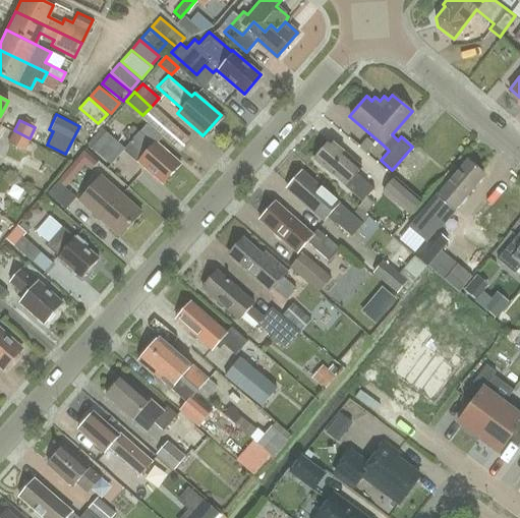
[(169,153),(157,141),(161,136),(146,122),(124,147),(163,181),(164,180),(170,180),(174,176),(174,169),(179,164),(168,154),(169,153)]
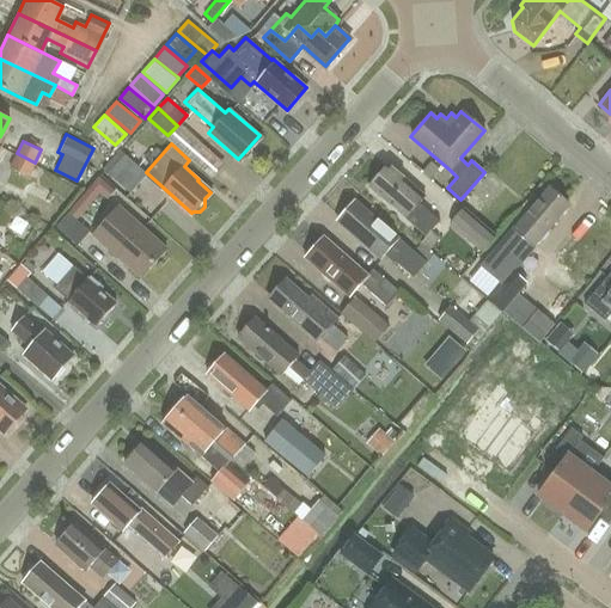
[(217,160),(199,145),(188,157),(206,172),(217,160)]
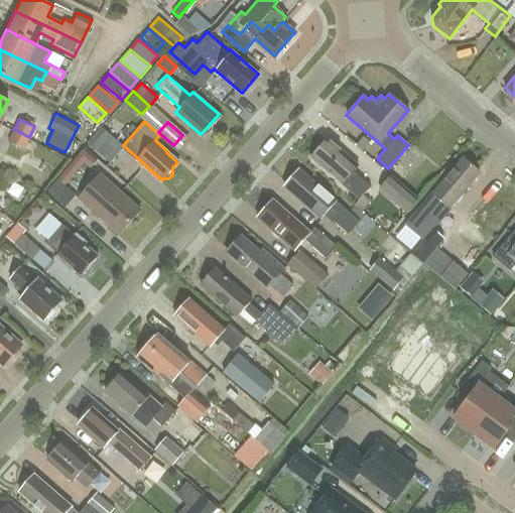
[(24,147),(29,137),(14,129),(9,140),(24,147)]
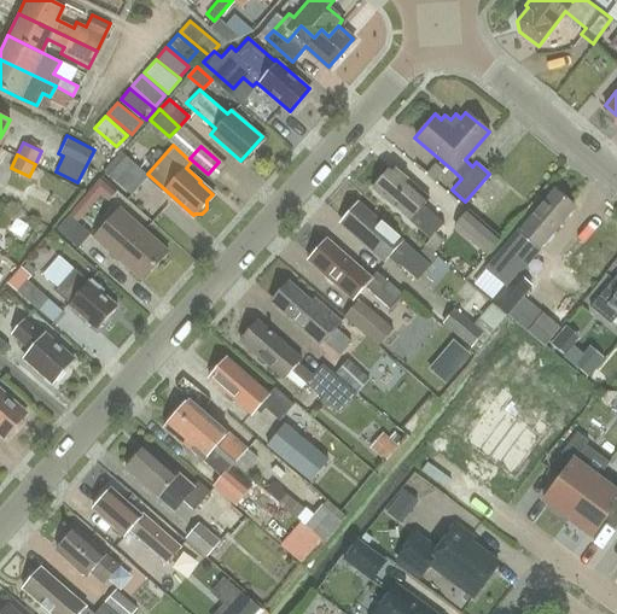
[(131,193),(147,174),(126,155),(109,174),(131,193)]
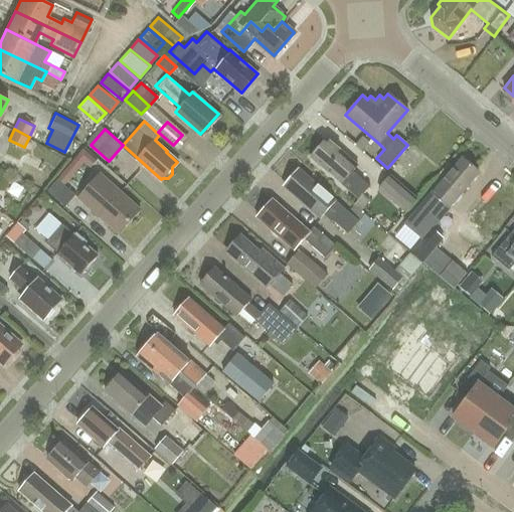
[(311,157),(358,198),(353,203),(360,210),(369,200),(362,194),(370,186),(352,170),(357,164),(328,138),(311,157)]
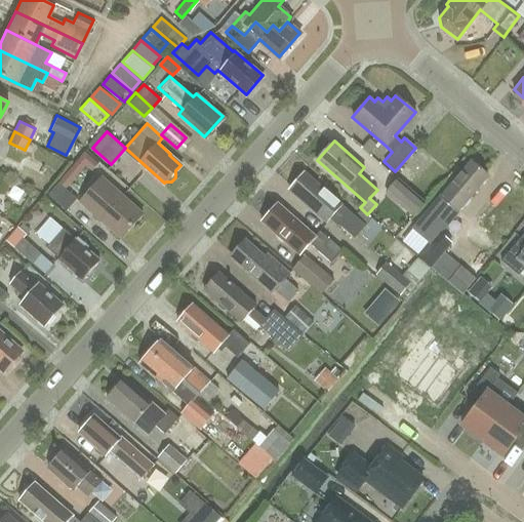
[(47,187),(58,164),(33,152),(22,173),(47,187)]
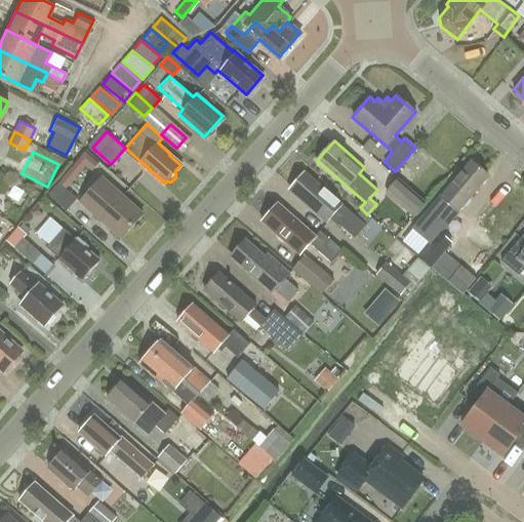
[(456,211),(473,192),(487,175),(470,161),(439,197),(456,211)]
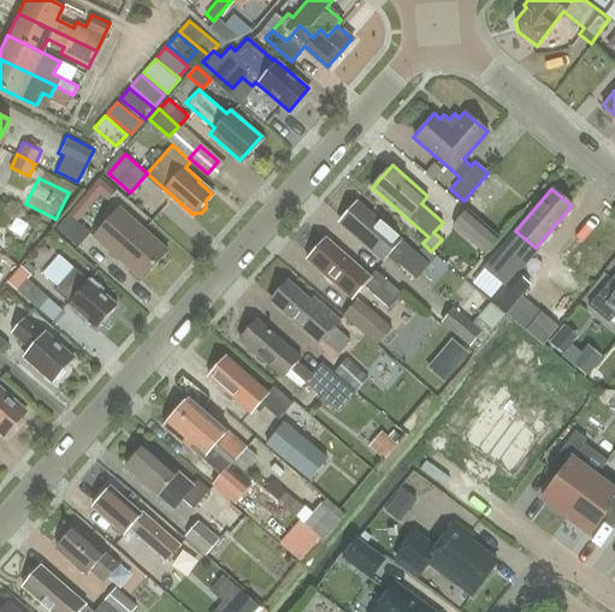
[(77,219),(89,205),(82,197),(70,212),(77,219)]
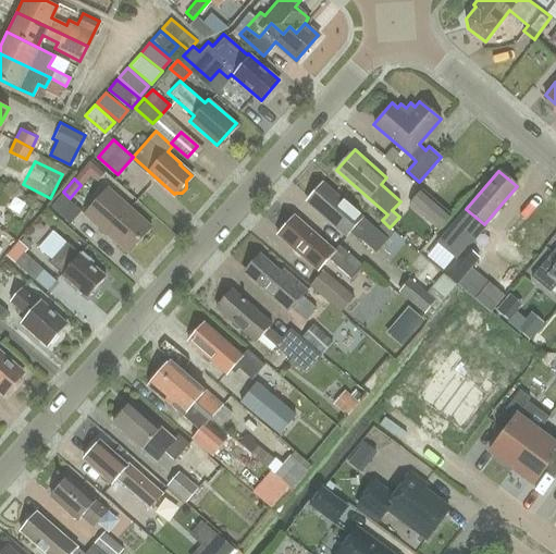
[(9,185),(0,181),(0,196),(2,197),(9,185)]
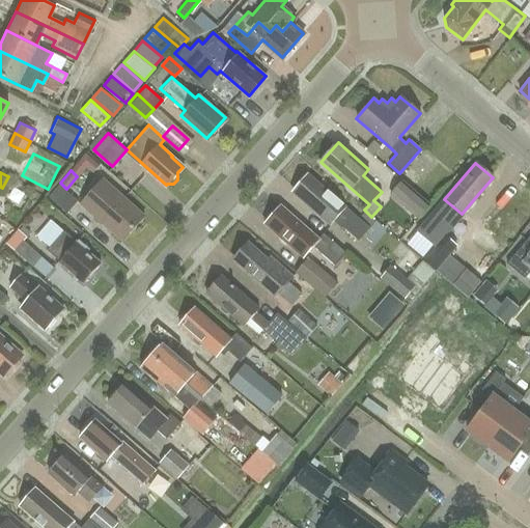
[(330,224),(332,221),(340,228),(341,227),(357,242),(369,228),(344,206),(345,205),(308,173),(291,191),(330,224)]
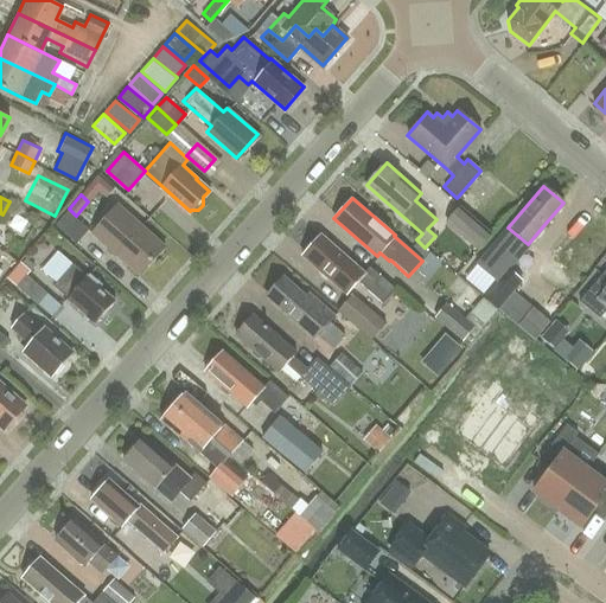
[(438,217),(473,245),(486,230),(452,200),(438,217)]
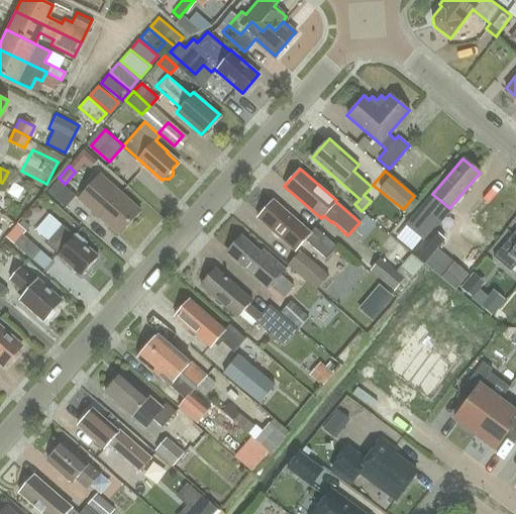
[(78,199),(118,234),(139,209),(99,174),(78,199)]
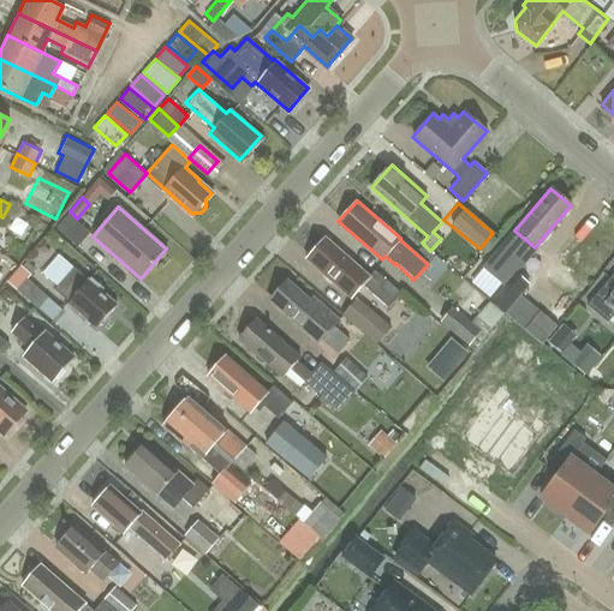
[(57,229),(77,247),(90,232),(70,215),(57,229)]
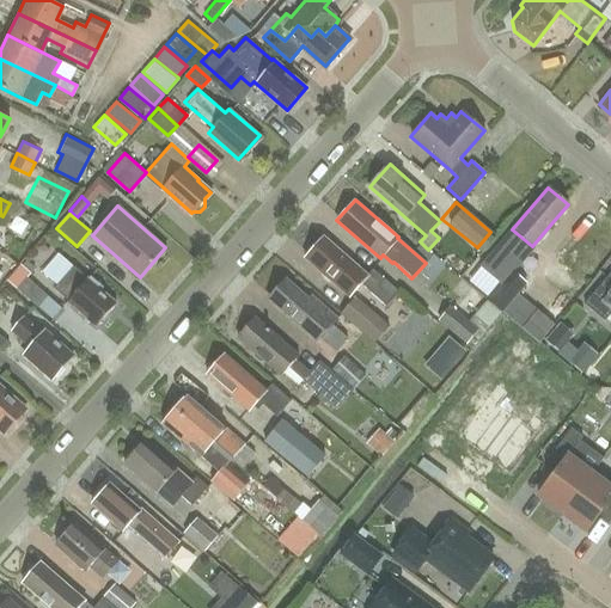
[(367,274),(323,235),(304,256),(349,295),(361,282),(386,305),(398,290),(372,268),(367,274)]
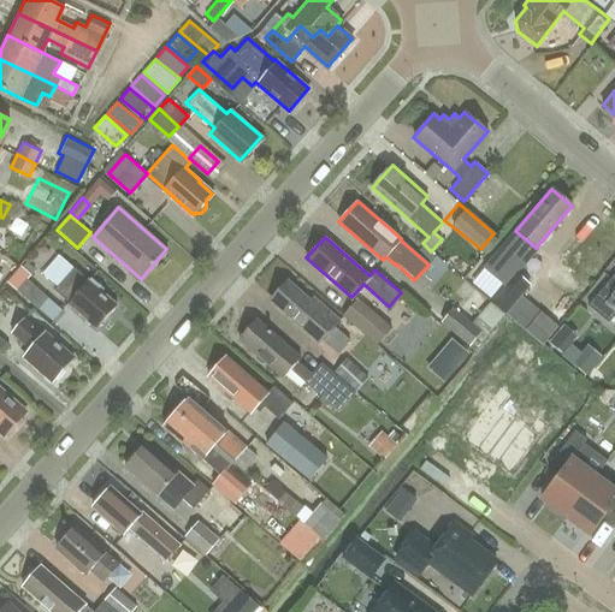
[(0,274),(10,280),(23,259),(0,245),(0,274)]
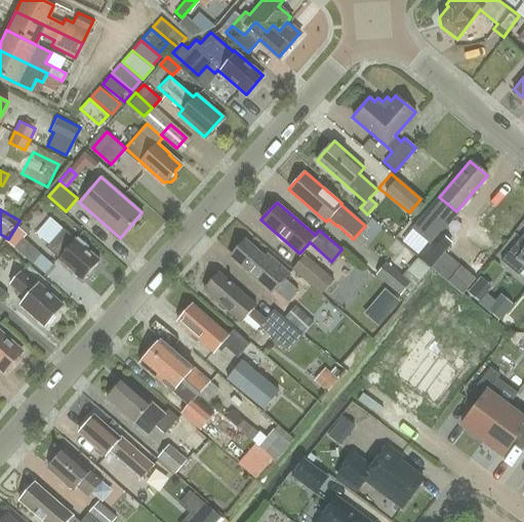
[(82,278),(98,258),(86,247),(88,245),(77,235),(75,237),(63,227),(46,245),(58,255),(57,256),(82,278)]
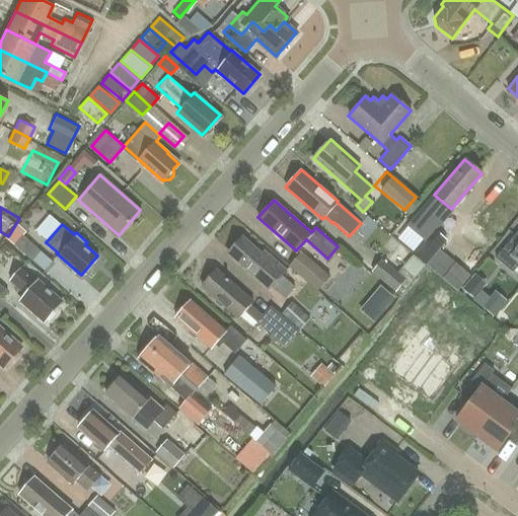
[(18,225),(7,238),(14,244),(14,243),(22,234),(25,231),(18,225)]
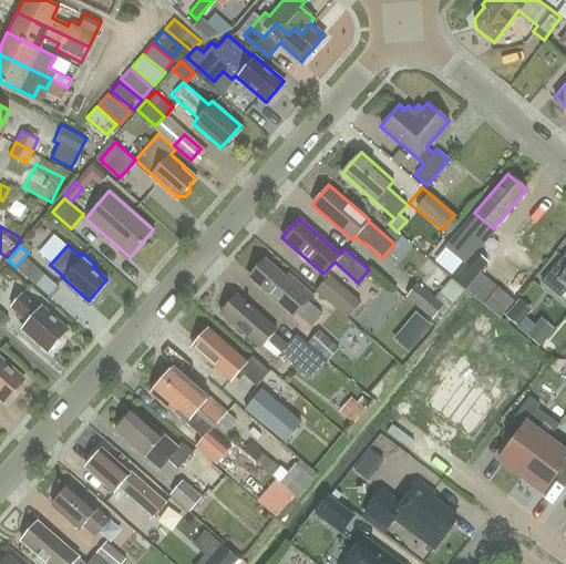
[(473,248),(451,273),(465,286),(487,260),(473,248)]
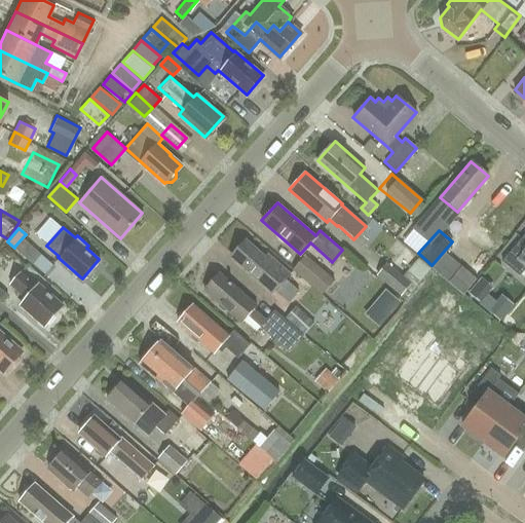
[(524,239),(521,236),(500,260),(518,274),(524,265),(524,239)]
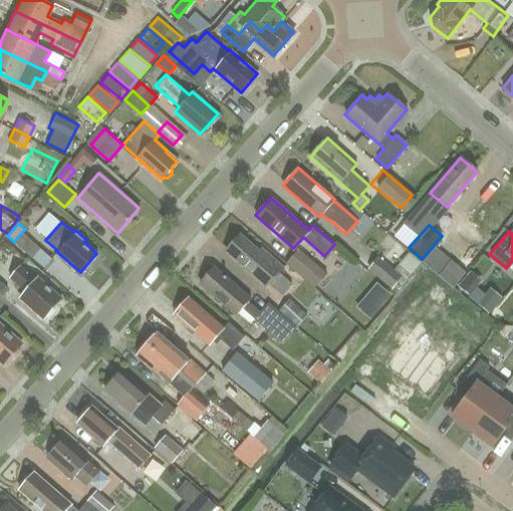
[(22,232),(14,241),(44,268),(52,258),(22,232)]
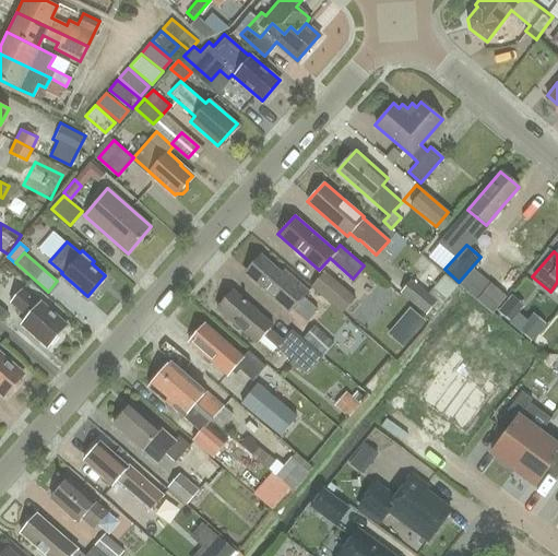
[(288,311),(307,290),(283,269),(281,271),(260,253),(244,272),(288,311)]
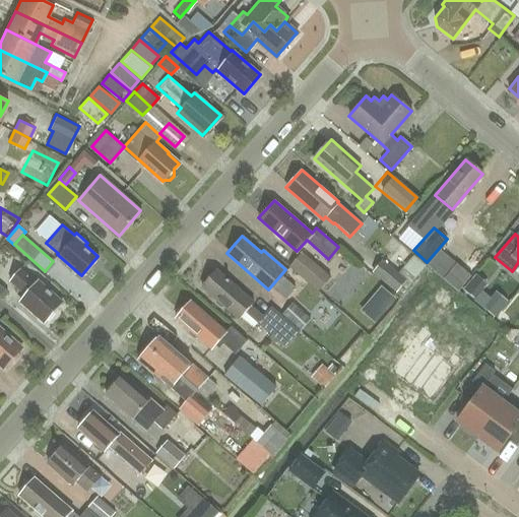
[(318,292),(331,275),(302,251),(288,266),(318,292)]
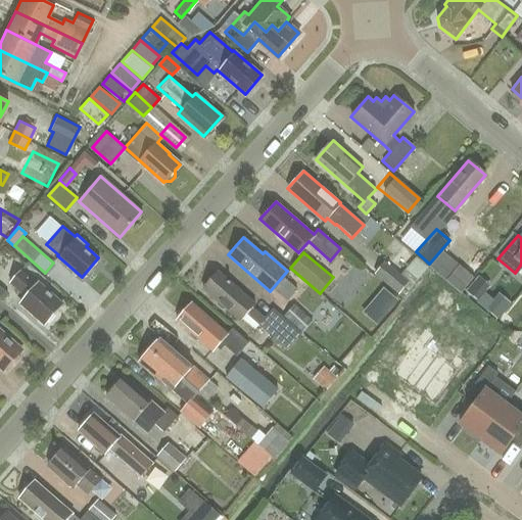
[(408,290),(428,266),(416,255),(398,275),(383,262),(375,272),(399,292),(405,286),(408,290)]
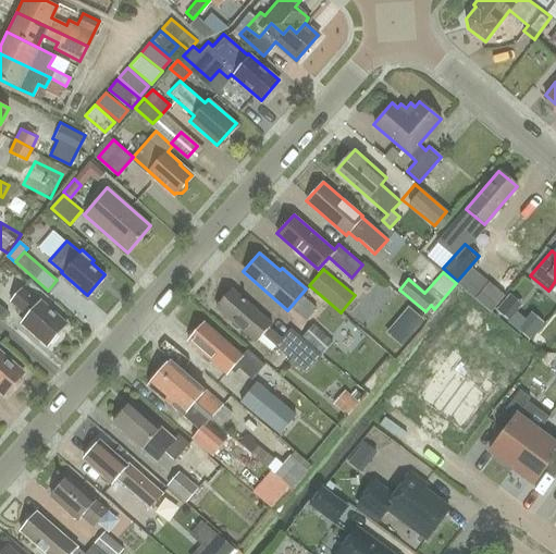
[(48,344),(66,323),(39,298),(37,300),(21,286),(10,298),(26,314),(21,320),(48,344)]
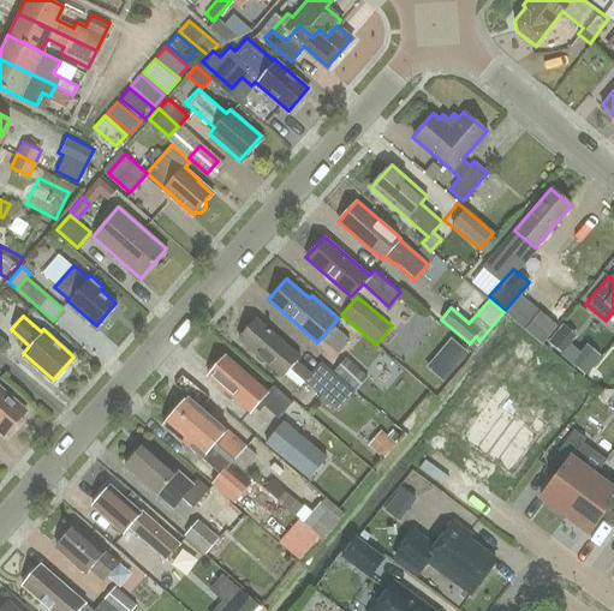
[(282,376),(288,369),(337,412),(353,391),(320,363),(310,373),(296,360),(299,355),(256,317),(238,337),(282,376)]
